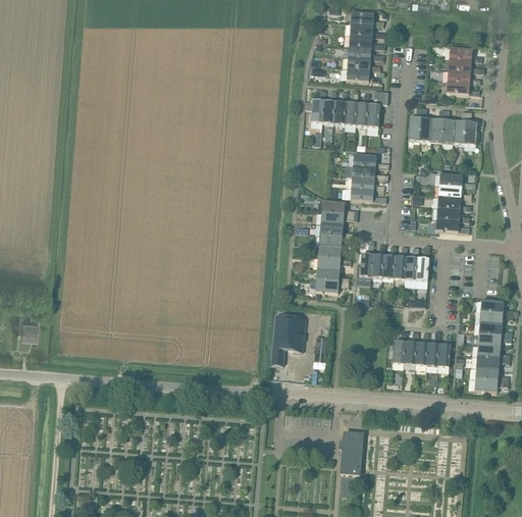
[(351,11),(350,22),(373,23),(373,24),(383,26),(383,20),(373,19),(373,13),(351,11)]
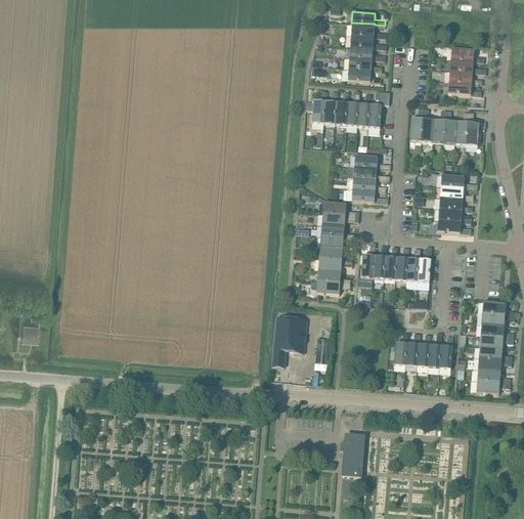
[(351,23),(351,34),(374,36),(387,37),(387,32),(374,31),(374,25),(375,25),(375,24),(351,23)]
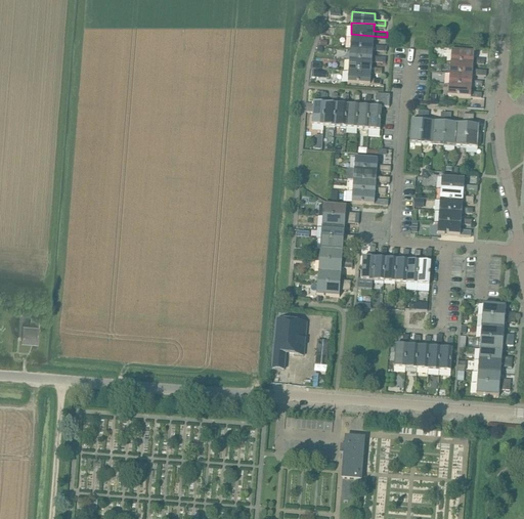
[(351,34),(350,45),(373,46),(373,47),(386,48),(386,43),(373,42),(374,36),(351,34)]
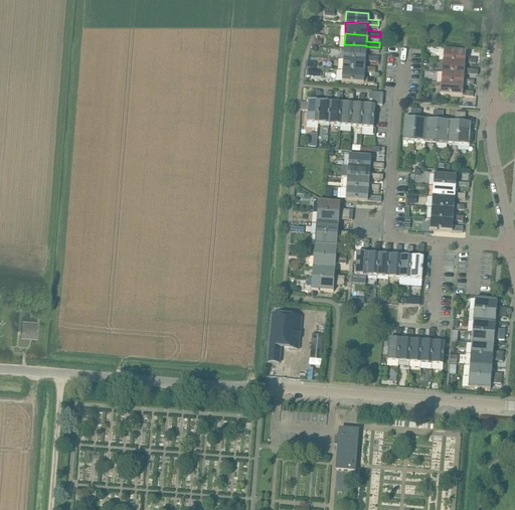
[(344,44),(343,55),(365,56),(365,57),(375,58),(376,53),(376,52),(365,52),(366,46),(366,45),(344,44)]
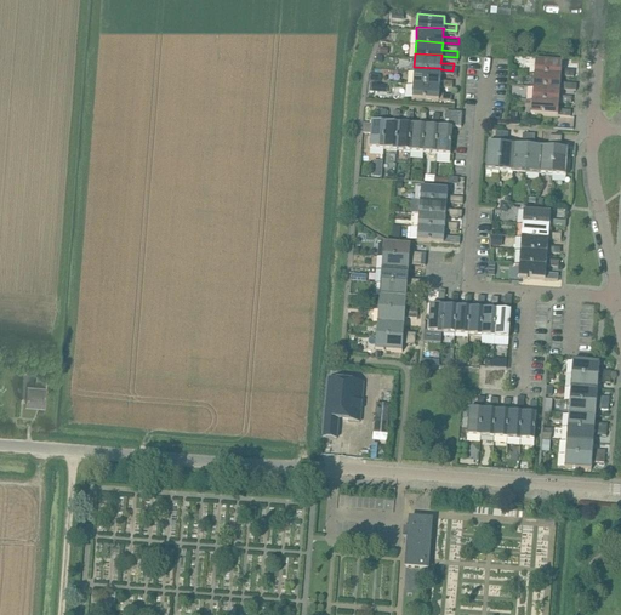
[(535,56),(534,69),(536,69),(560,72),(573,73),(574,66),(560,64),(562,57),(535,56)]
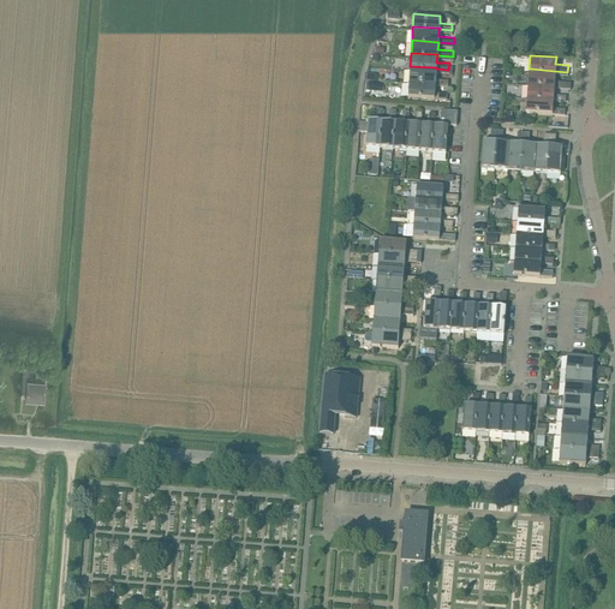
[(410,66),(408,79),(435,82),(447,83),(448,76),(436,76),(436,69),(436,67),(410,66)]
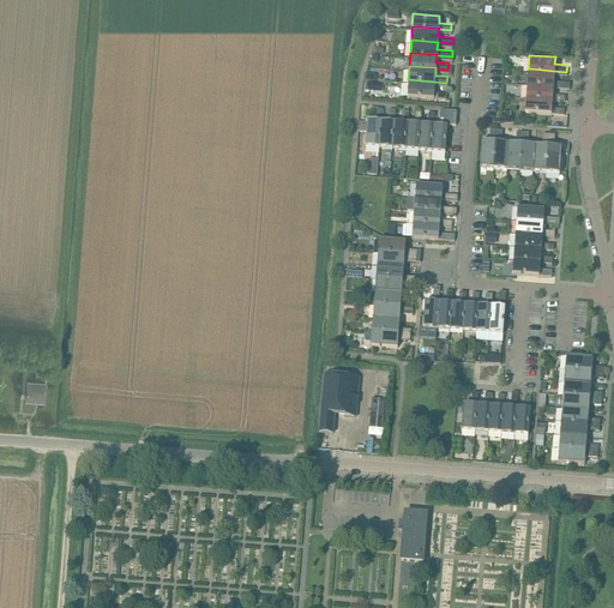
[(528,68),(527,82),(553,84),(569,85),(570,78),(553,77),(554,71),(530,68),(528,68)]
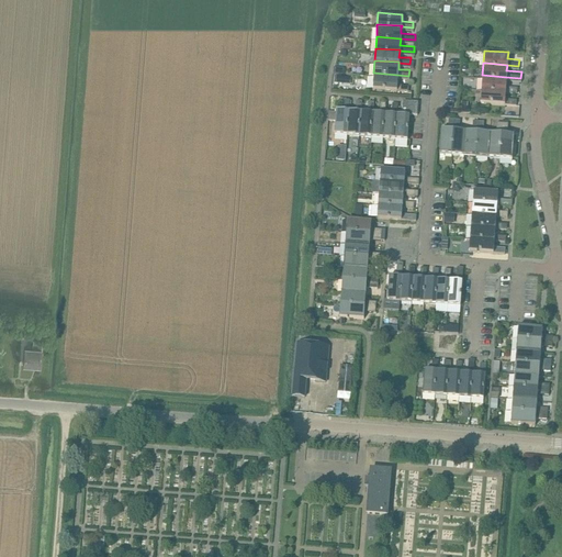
[(397,75),(373,73),(372,85),(408,88),(408,82),(397,81),(397,75)]
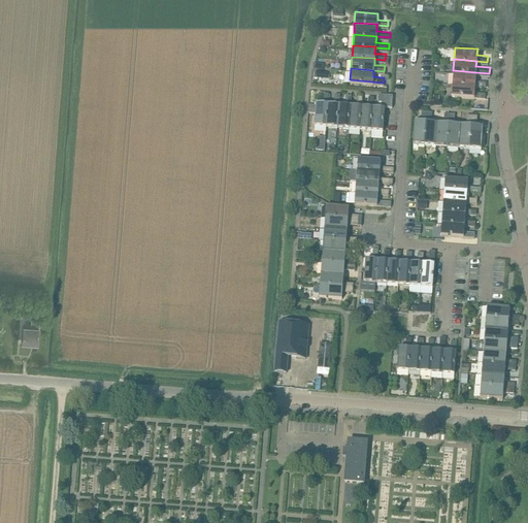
[(453,70),(452,82),(474,84),(485,85),(486,78),(474,77),(475,72),(453,70)]
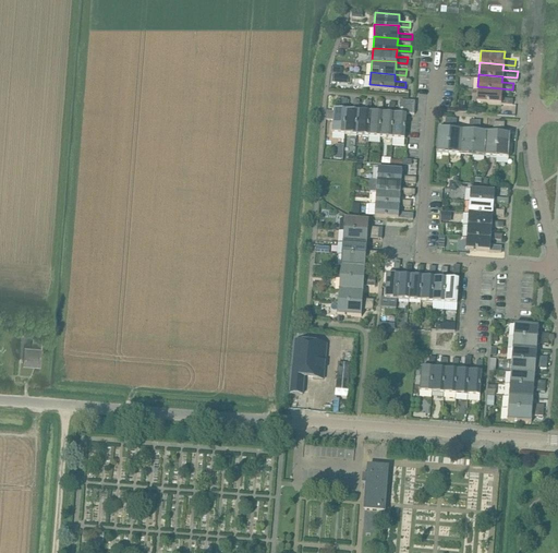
[(501,95),(501,88),(477,86),(476,98),(500,100),(511,101),(512,96),(501,95)]
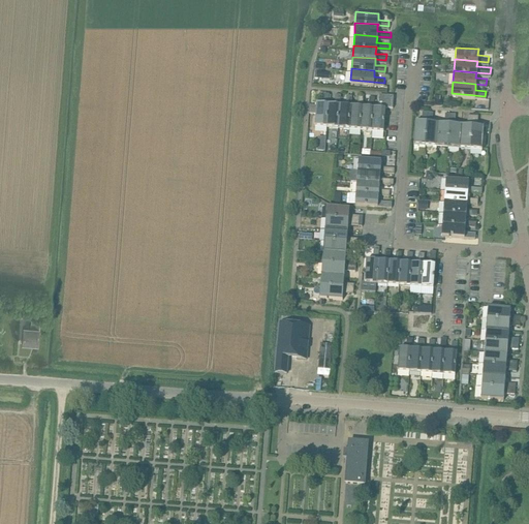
[(314,123),(327,124),(328,101),(329,101),(329,91),(323,90),(322,100),(316,100),(316,102),(315,111),(314,123)]
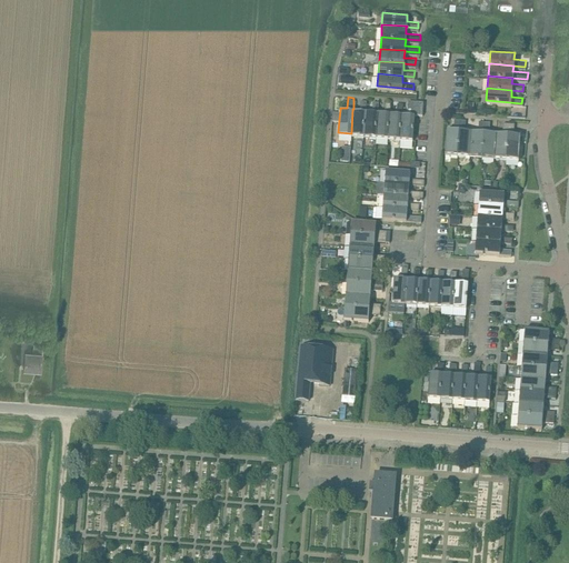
[(352,109),(351,133),(363,133),(365,109),(366,109),(366,98),(359,98),(359,109),(353,109),(352,109)]
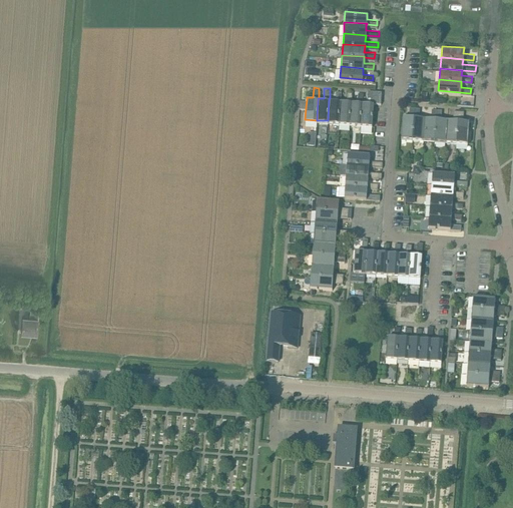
[(362,101),(361,123),(372,124),(374,100),(381,101),(381,89),(368,88),(367,101),(362,101)]
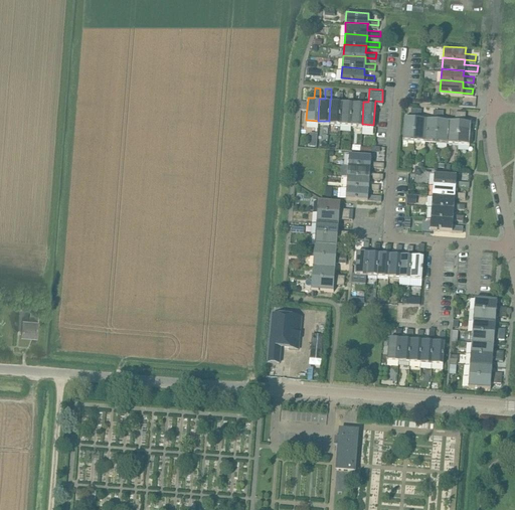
[(330,99),(329,121),(339,122),(341,100),(342,100),(342,90),(337,90),(336,100),(331,100),(331,99),(330,99)]
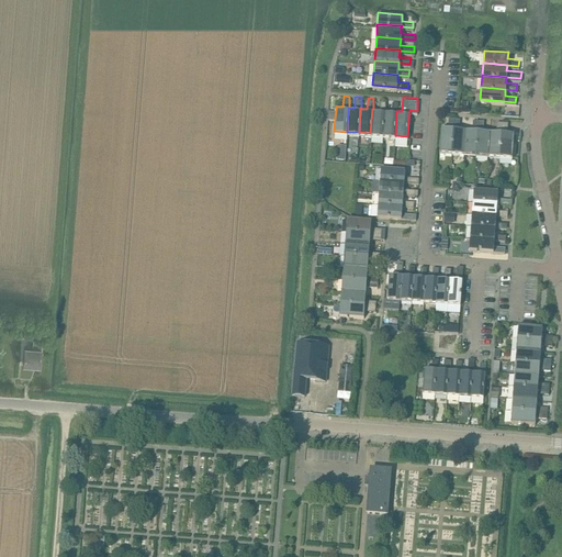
[(372,109),(370,133),(382,134),(384,110),(385,99),(380,99),(379,110),(373,109),(372,109)]
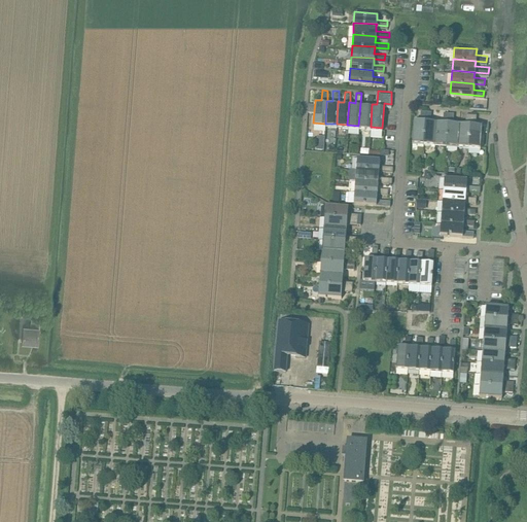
[(360,103),(358,126),(371,127),(372,104),(373,94),(367,93),(366,104),(360,103)]
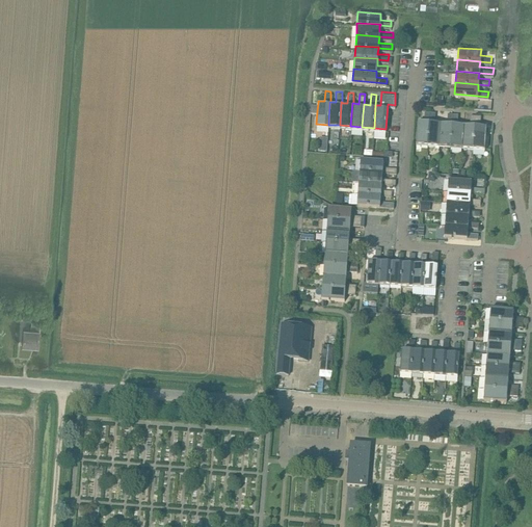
[(415,141),(427,142),(430,109),(424,109),(424,120),(417,119),(415,141)]
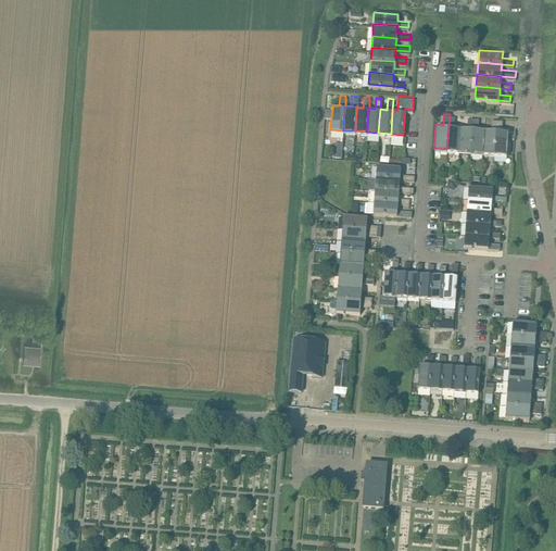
[(450,114),(446,149),(458,150),(459,126),(454,126),(454,114),(450,114)]
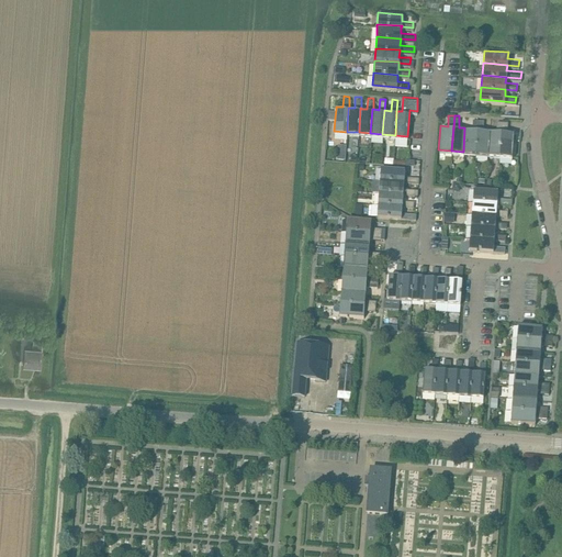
[(464,127),(463,152),(475,153),(479,118),(472,117),(472,129),(464,127)]
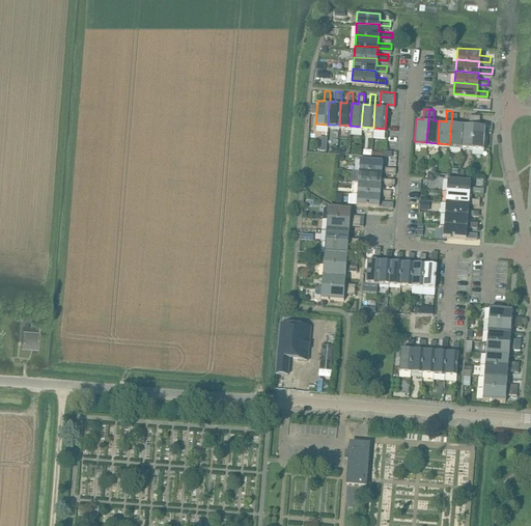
[(452,111),(449,144),(460,145),(462,122),(456,121),(457,111),(452,111)]
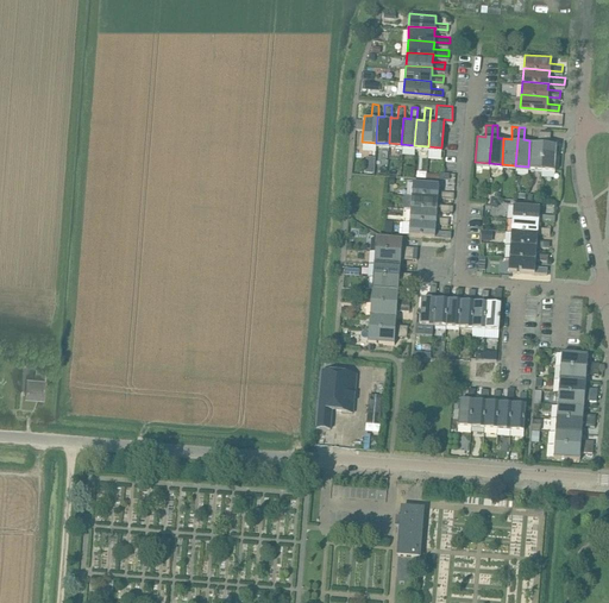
[(529,140),(528,167),(541,167),(544,129),(538,129),(537,140),(529,140)]
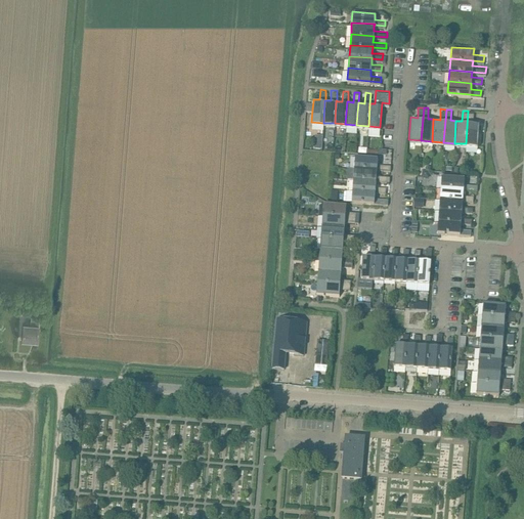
[(468,111),(466,143),(477,144),(479,122),(473,122),(473,112),(468,111)]
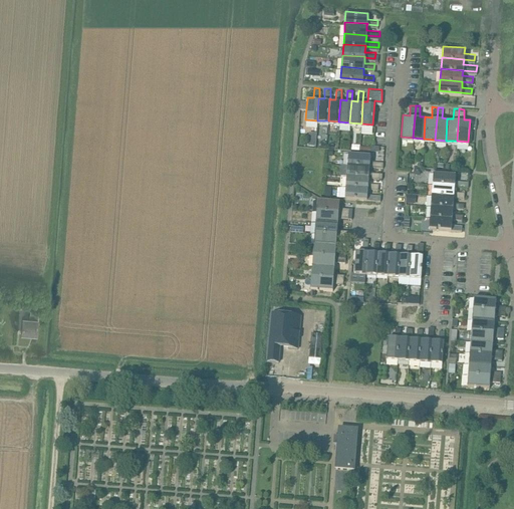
[(347,163),(369,164),(369,165),(382,166),(382,160),(369,159),(369,153),(347,152),(347,163)]
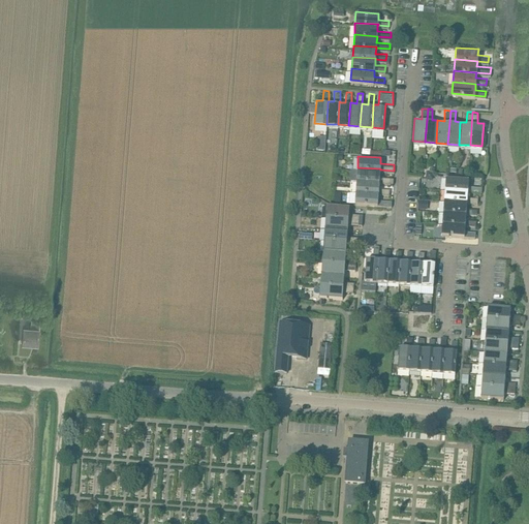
[(358,167),(356,179),(380,180),(379,181),(393,182),(393,176),(391,176),(379,175),(380,170),(380,168),(358,167)]
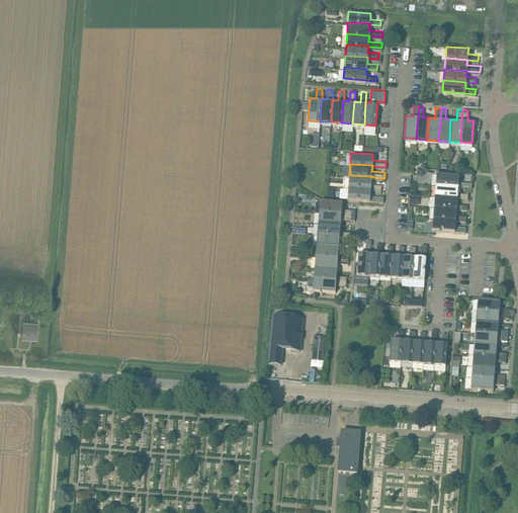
[(435,183),(457,185),(458,185),(468,186),(471,186),(471,181),(468,180),(458,180),(458,173),(457,173),(457,168),(437,167),(437,172),(436,172),(435,183)]
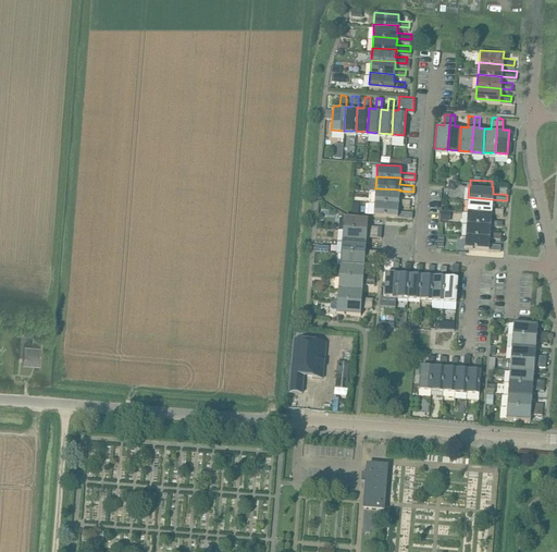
[(375,188),(374,200),(399,201),(399,203),(409,203),(410,197),(398,196),(399,191),(400,189),(375,188)]
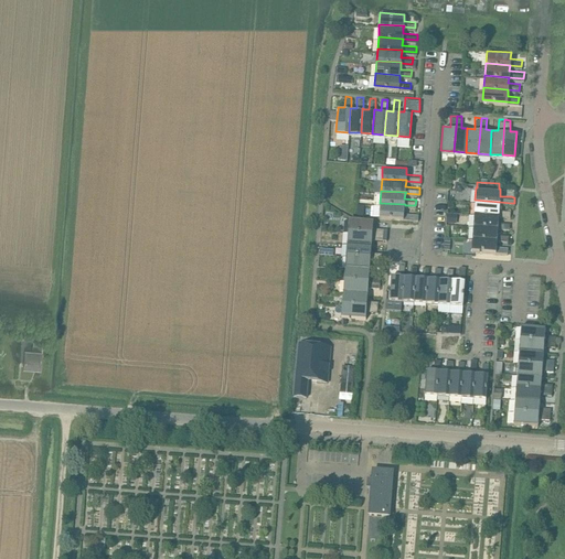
[(473,212),(499,214),(510,215),(510,208),(499,208),(499,202),(475,200),(473,212)]
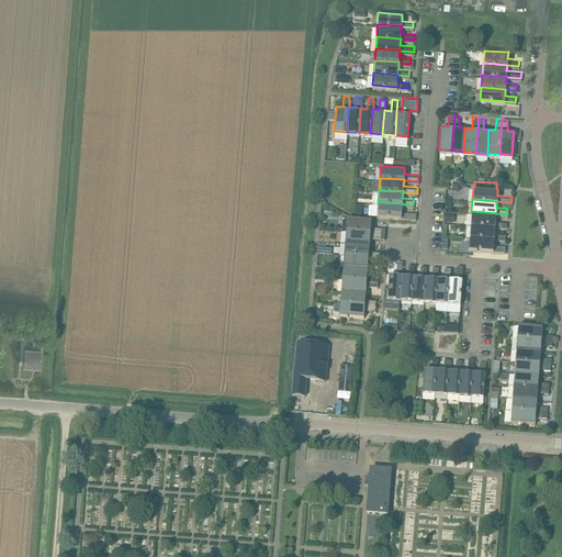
[(377,214),(413,216),(415,216),(416,211),(402,210),(402,204),(403,204),(403,203),(378,202),(377,214)]
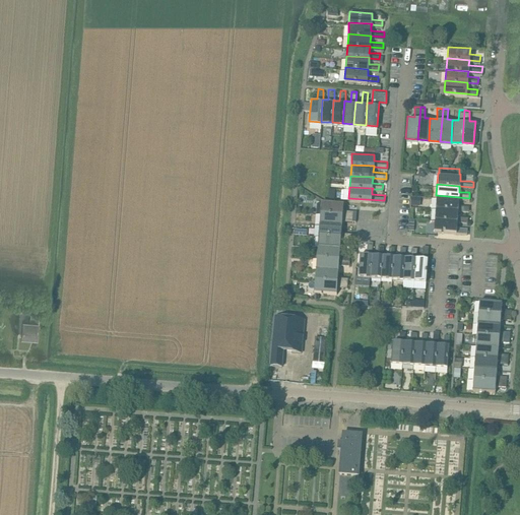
[(411,193),(410,202),(419,202),(420,194),(411,193)]
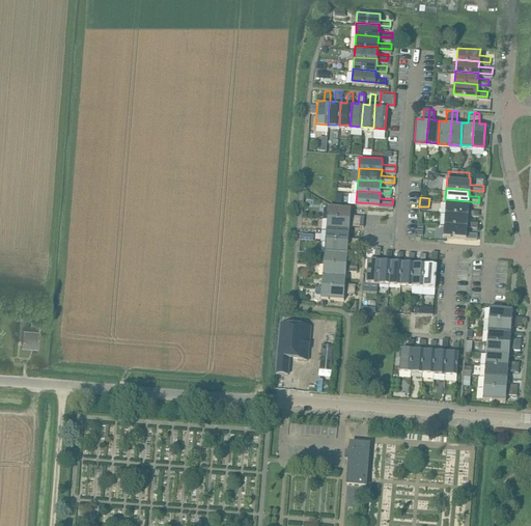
[(445,211),(468,213),(478,213),(478,208),(468,206),(469,201),(445,199),(445,211)]
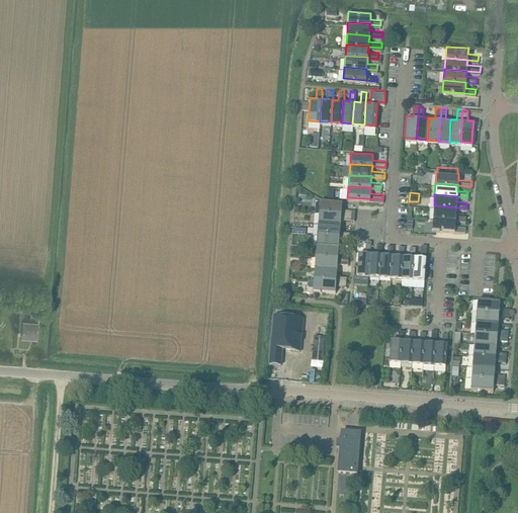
[(319,198),(319,210),(351,212),(351,207),(341,206),(342,200),(326,199),(319,198)]
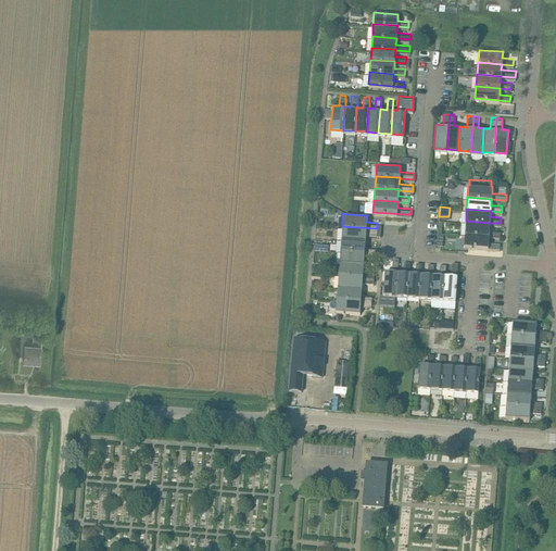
[(466,221),(465,233),(475,234),(489,234),(489,235),(500,236),(500,229),(489,228),(490,223),(466,221)]
